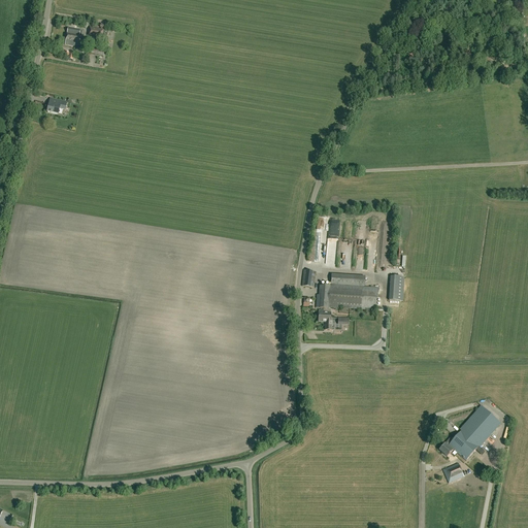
[(491,0),(488,0),(487,0),(490,7),(491,10),(496,8),(495,5),(497,4),(495,0),(493,0),(491,1),(491,0)]
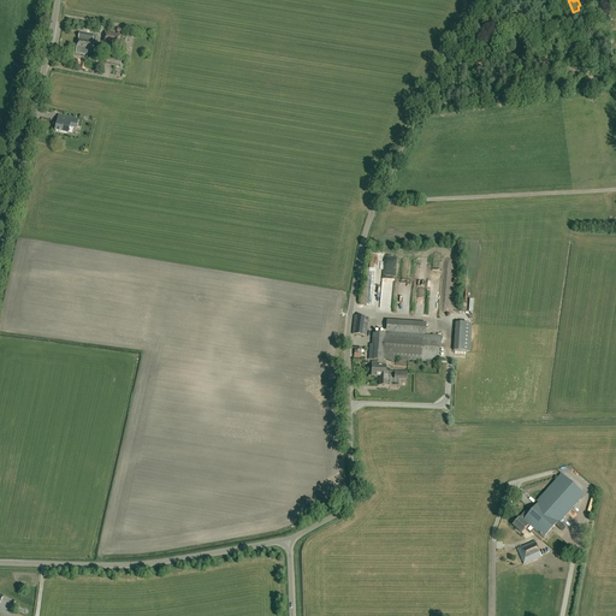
[(118,34),(117,35),(104,33),(102,46),(112,47),(112,46),(119,47),(119,45),(125,46),(126,37),(120,36),(120,35),(119,35),(119,34),(123,34),(123,29),(118,28),(117,33),(118,34)]
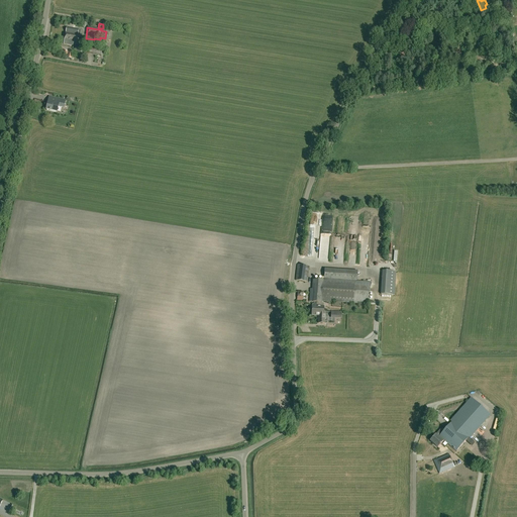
[(511,27),(507,29),(509,38),(510,38),(514,37),(515,36),(512,27),(511,27)]
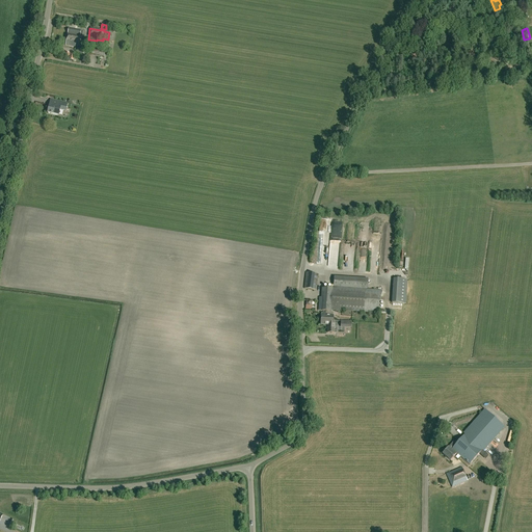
[(69,29),(65,45),(75,47),(75,45),(81,46),(83,35),(83,32),(81,31),(69,29)]
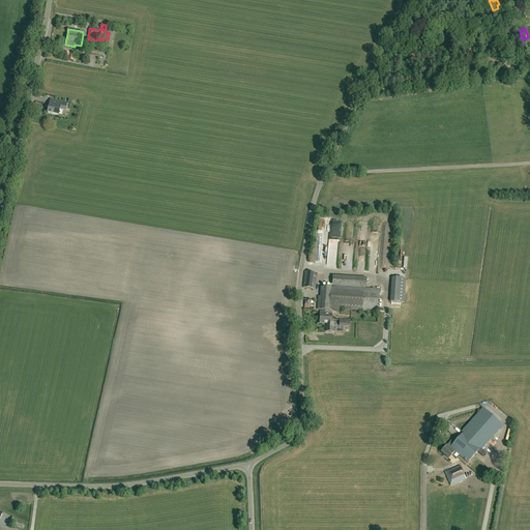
[(104,52),(102,52),(98,51),(97,51),(97,48),(92,48),(91,47),(89,54),(91,54),(98,55),(101,56),(104,56),(104,52)]
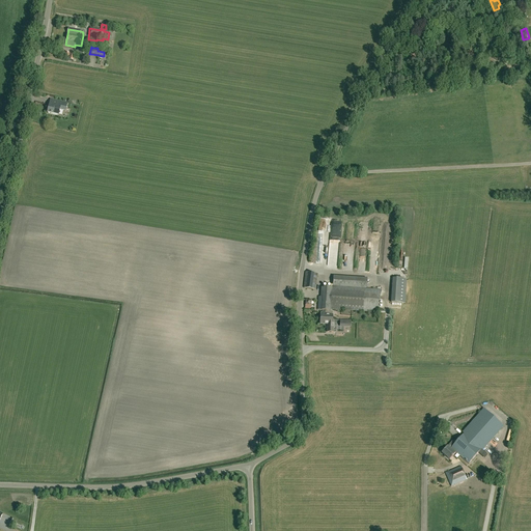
[(37,98),(42,93),(37,88),(32,91),(37,98)]
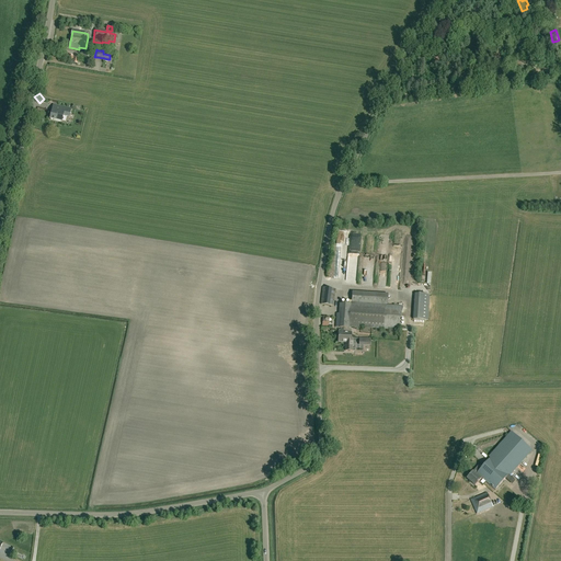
[(53,105),(52,111),(50,119),(61,122),(64,115),(69,117),(71,110),(60,107),(53,105)]
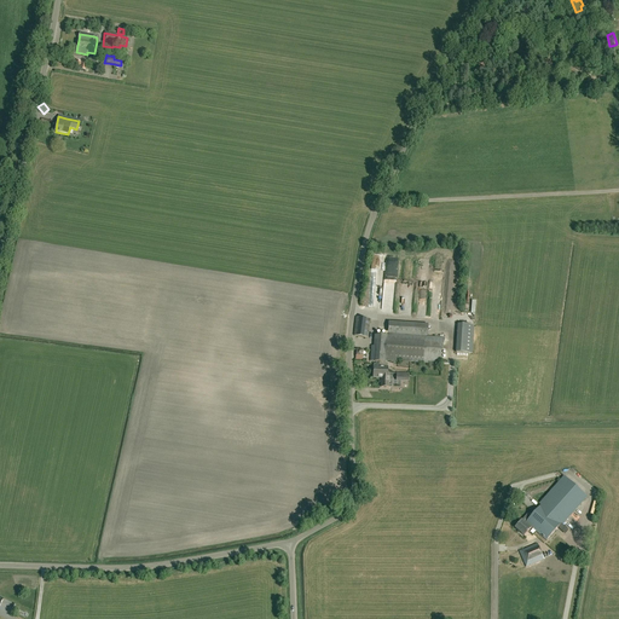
[(368,337),(370,319),(356,317),(353,336),(368,337)]
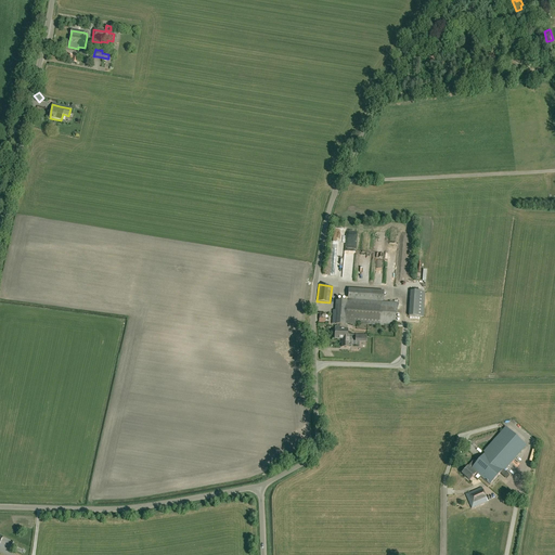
[(382,302),(383,292),(348,289),(348,301),(335,300),(334,324),(339,324),(338,326),(335,326),(335,330),(334,339),(341,339),(341,347),(348,348),(348,347),(350,348),(351,343),(349,343),(349,339),(347,339),(348,330),(345,330),(346,323),(395,326),(396,304),(382,302)]
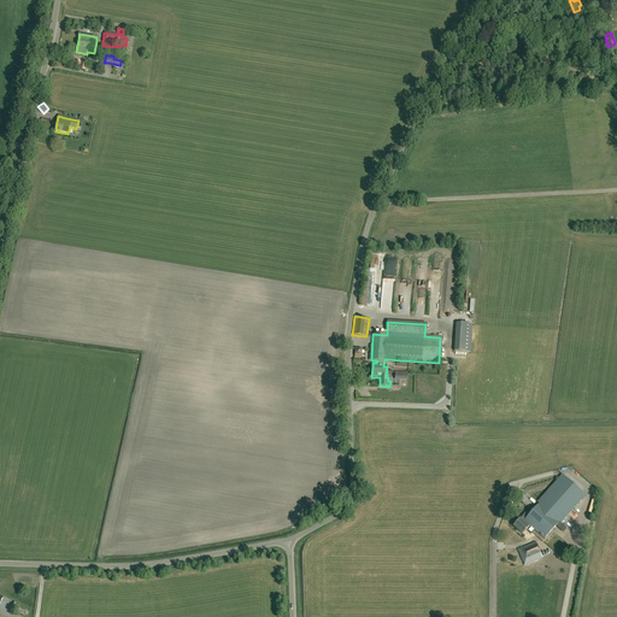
[(453,352),(465,352),(471,353),(472,324),(468,324),(456,323),(453,352)]
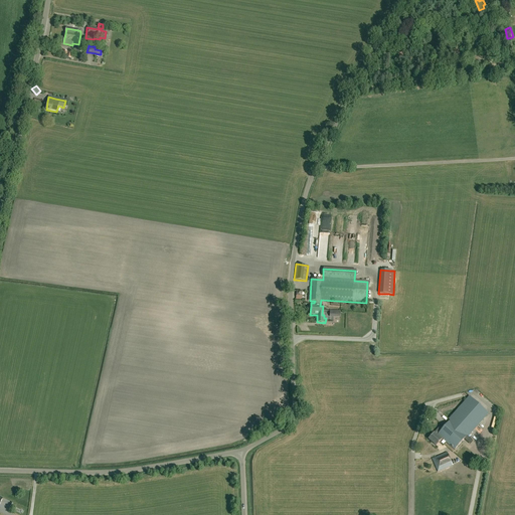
[(462,441),(466,437),(467,436),(468,437),(488,413),(469,396),(449,419),(450,420),(437,436),(434,433),(427,439),(436,446),(442,439),(454,450),(462,441)]
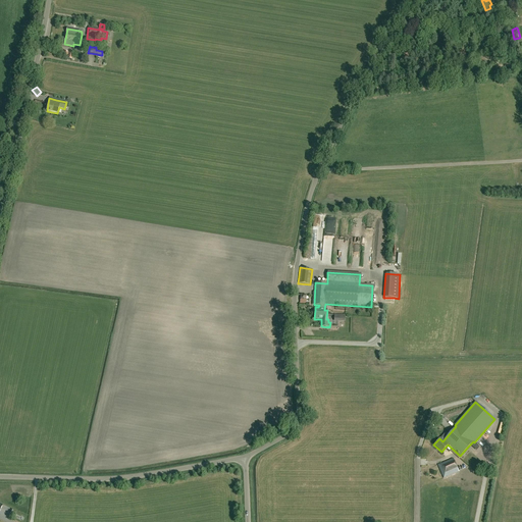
[(444,478),(458,471),(453,458),(437,465),(444,478)]
